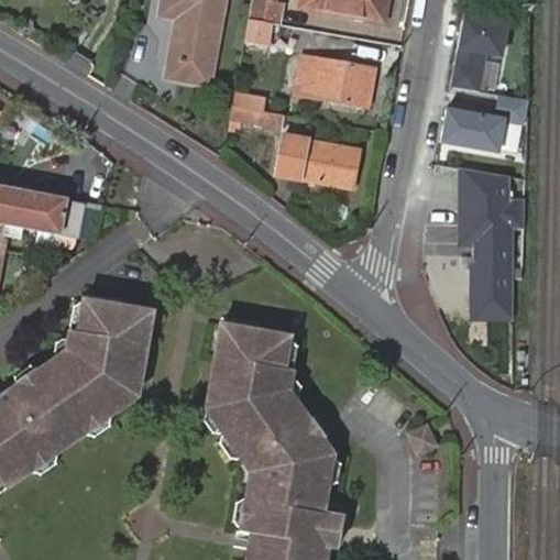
[(179,17),(171,76),(213,83),(226,0),(165,0),(163,13),(179,17)]
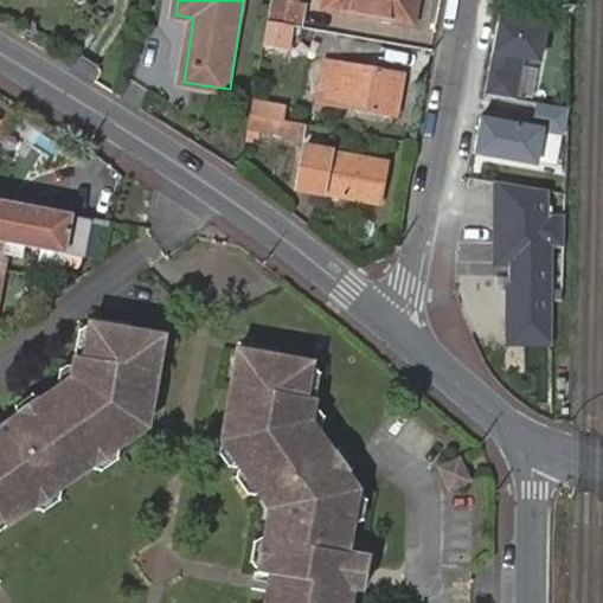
[(273,0),(269,21),(295,26),(305,29),(308,6),(290,2),(290,0),(273,0)]
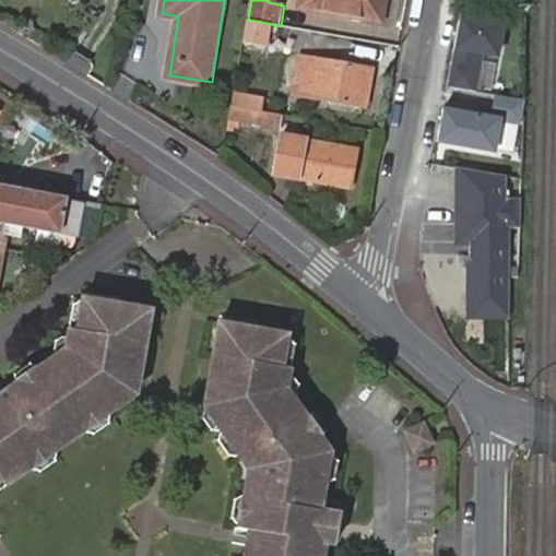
[(314,0),(312,8),(382,20),(386,0),(314,0)]
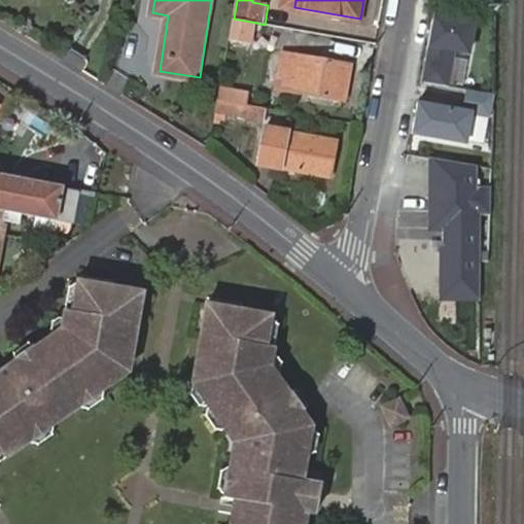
[(475,21),(434,13),(429,43),(456,47),(469,49),(475,21)]
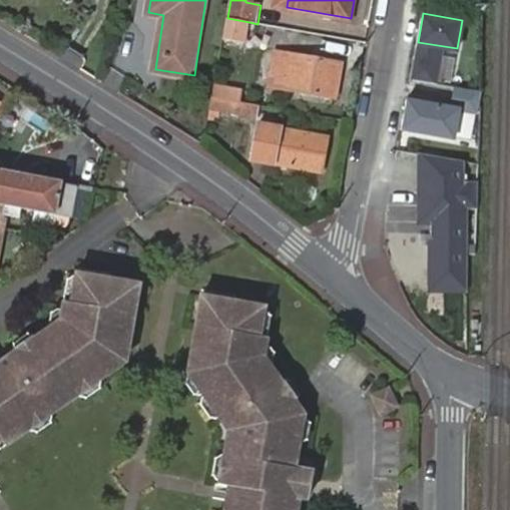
[(227,18),(224,41),(245,44),(249,22),(227,18)]
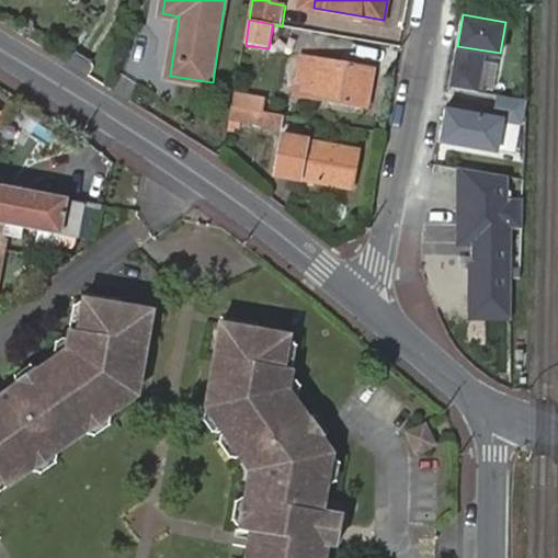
[(486,50),(457,46),(451,87),(479,91),(486,50)]
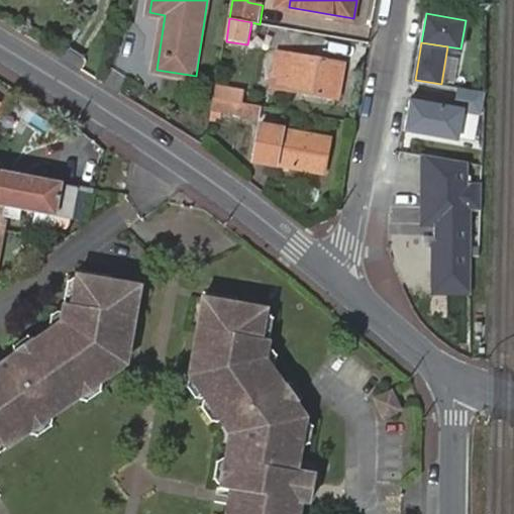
[(336,75),(338,64),(280,53),(276,78),(290,80),(288,90),(339,99),(343,77),(336,75)]
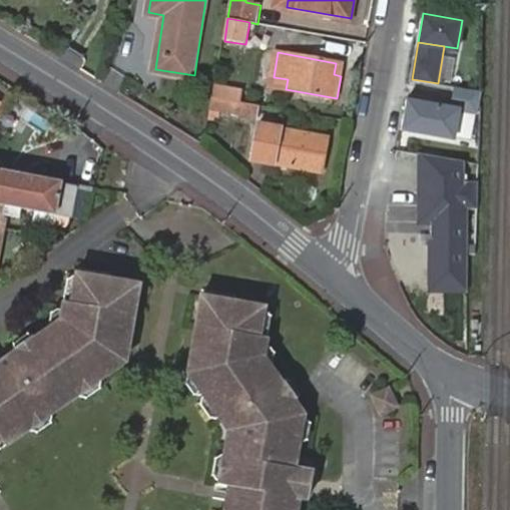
[(343,65),(336,63),(334,74),(341,76),(343,65)]
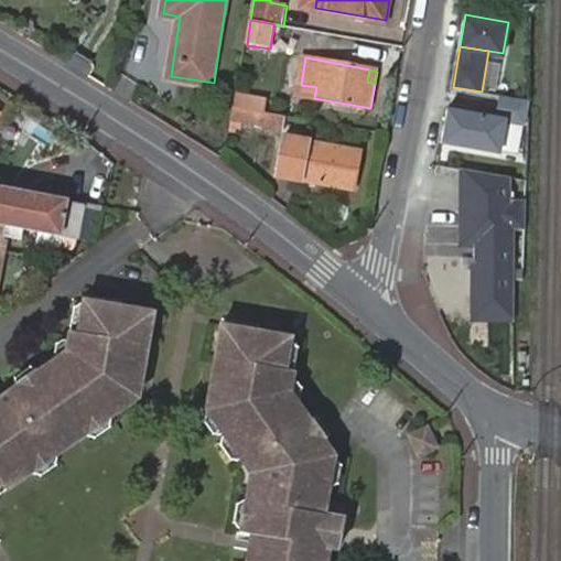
[(238,95),(236,108),(267,114),(269,100),(238,95)]
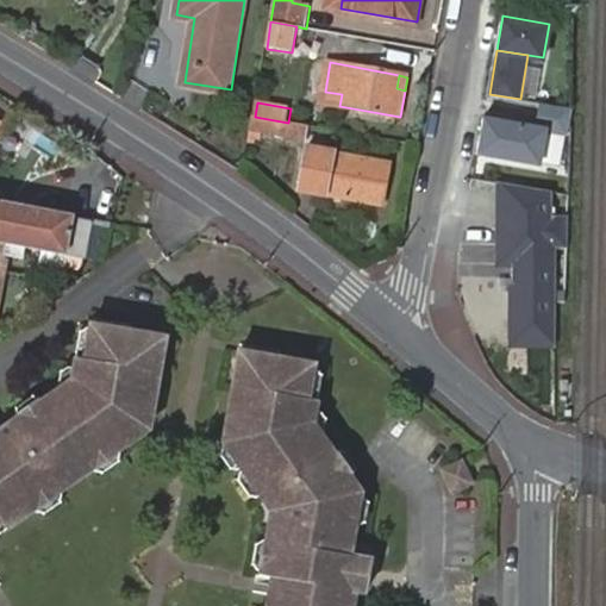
[(543,102),(538,127),(548,130),(570,133),(574,108),(543,102)]
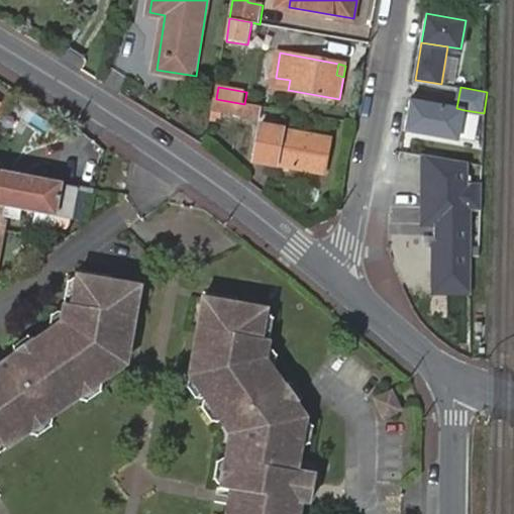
[(216,99),(214,110),(261,119),(263,107),(244,104),(216,99)]
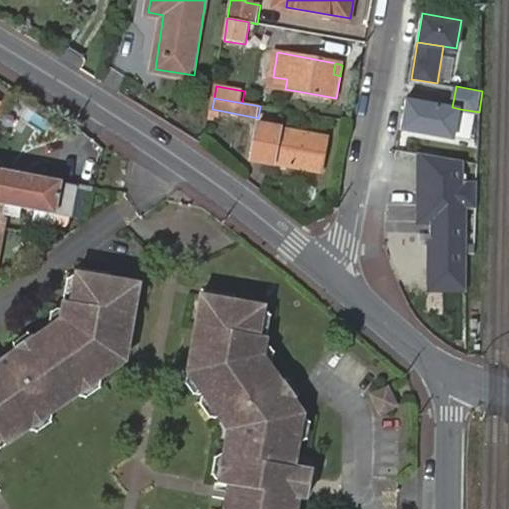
[(452,107),(407,99),(402,128),(432,136),(455,137),(460,109),(452,107)]
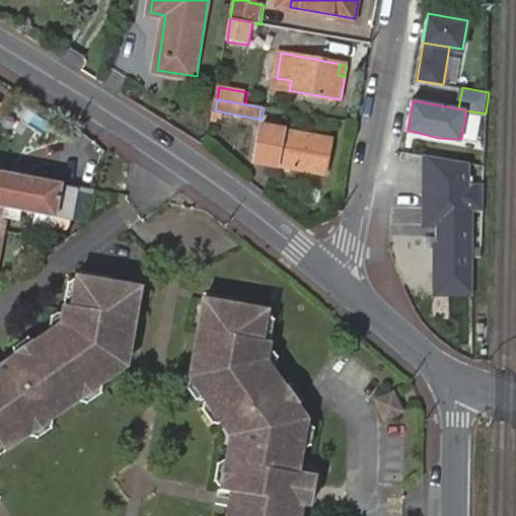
[(288,132),(282,167),(326,174),(333,141),(288,132)]
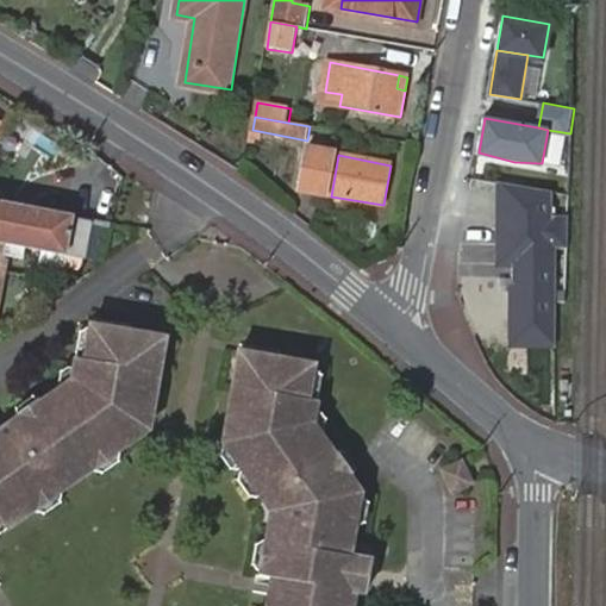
[(542,163),(514,162),(508,257),(530,258),(530,270),(524,270),(519,337),(564,341),(576,166),(542,163)]
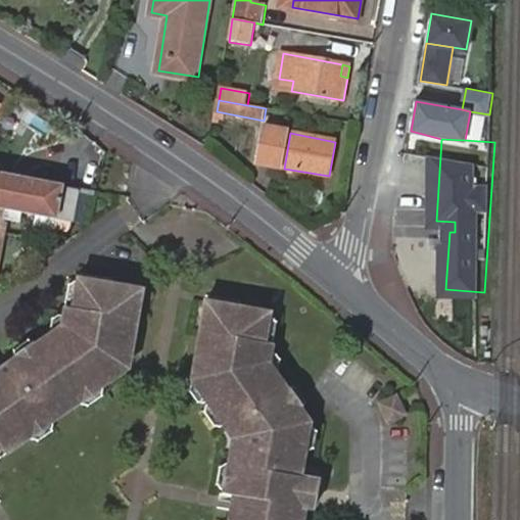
[(91,185),(65,180),(0,168),(0,245),(7,207),(84,219),(91,185)]
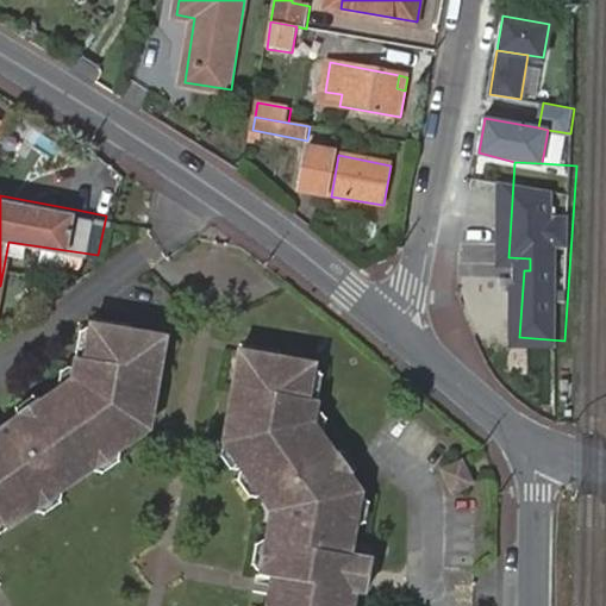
[(0,430),(0,530),(120,445),(117,433),(138,418),(141,413),(151,414),(163,333),(93,323),(87,353),(77,353),(74,380),(0,430)]
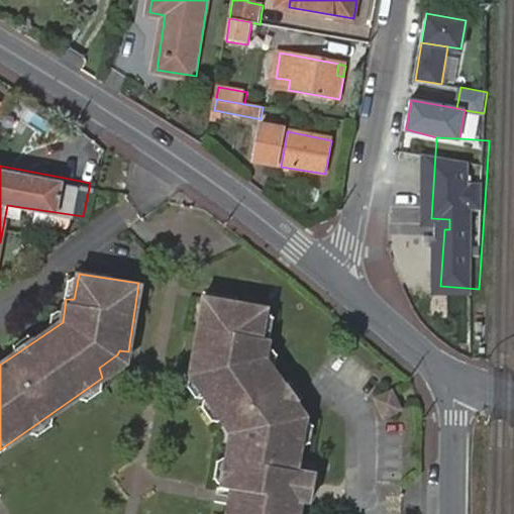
[(302,513),(305,496),(310,467),(302,465),(308,413),(268,353),(270,334),(262,332),(267,305),(203,294),(191,363),(198,365),(195,380),(230,430),(220,483),(230,484),(224,513),(302,513)]
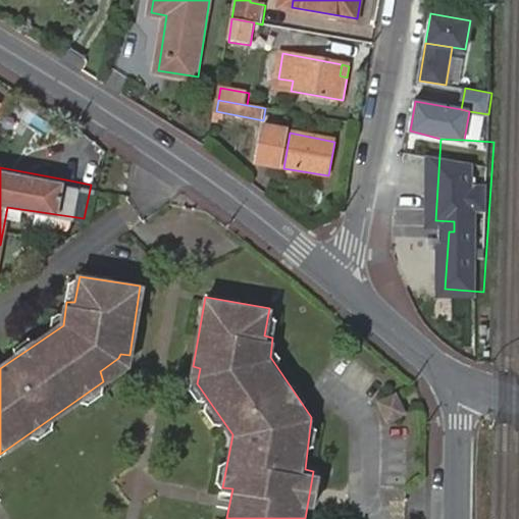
[(402,395),(379,405),(388,424),(409,414),(402,395)]
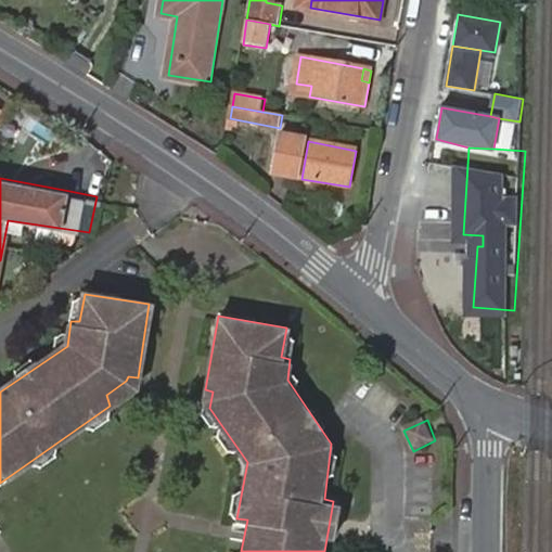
[(342,503),(333,501),(328,533),(336,535),(342,503)]
